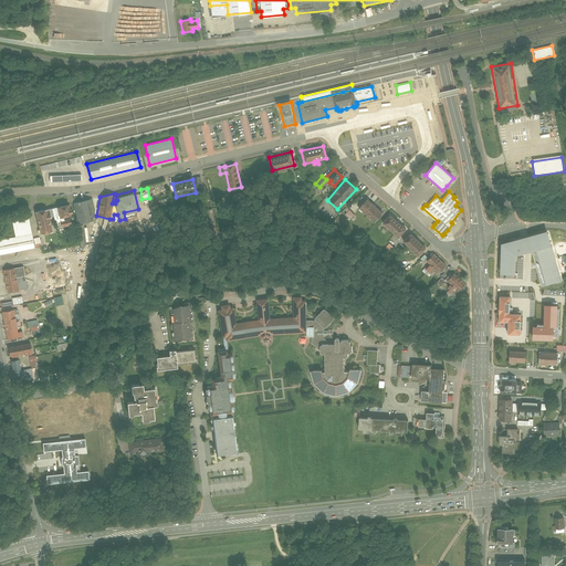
[(374,222),(383,212),(367,198),(358,207),(374,222)]
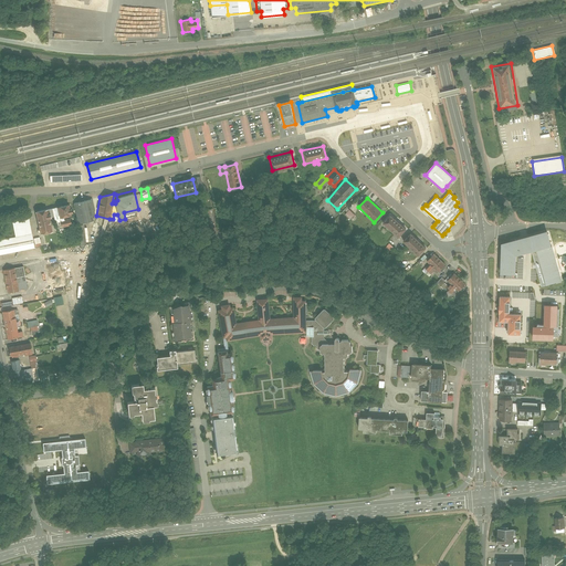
[(91,199),(73,203),(77,224),(92,221),(92,217),(95,216),(91,199)]
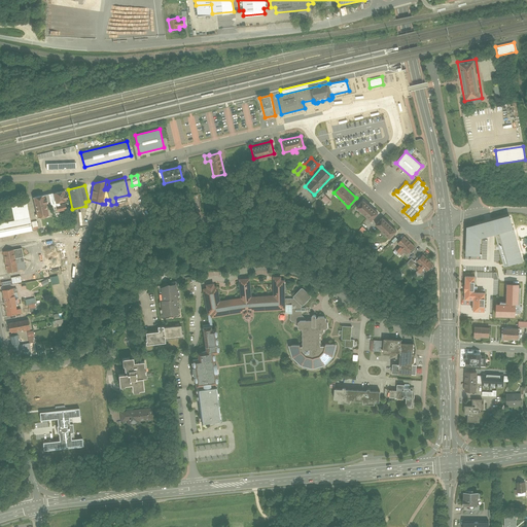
[(53,192),(55,202),(67,199),(66,191),(65,192),(64,188),(53,191),(53,192)]
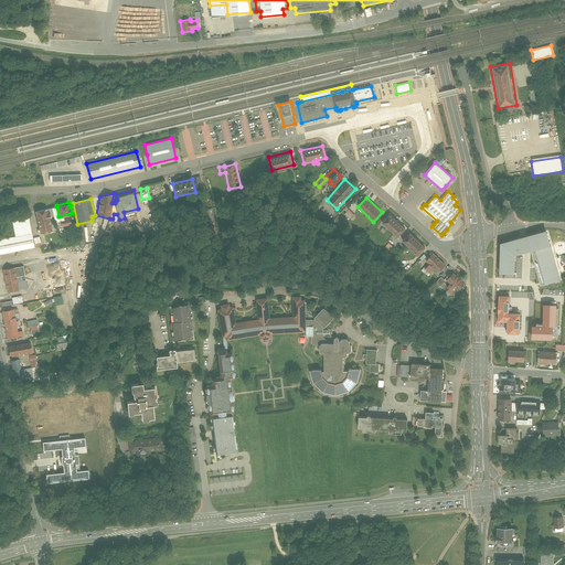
[(46,206),(34,210),(40,231),(52,228),(50,217),(48,209),(46,206)]
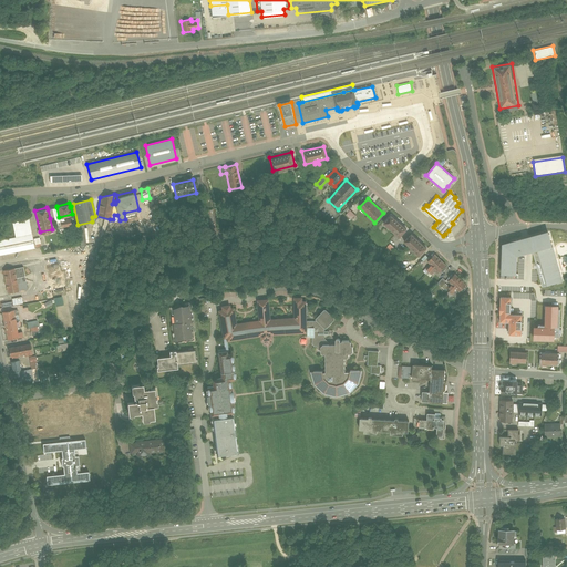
[(57,207),(48,209),(50,218),(53,218),(54,224),(60,223),(60,220),(59,217),(57,207)]
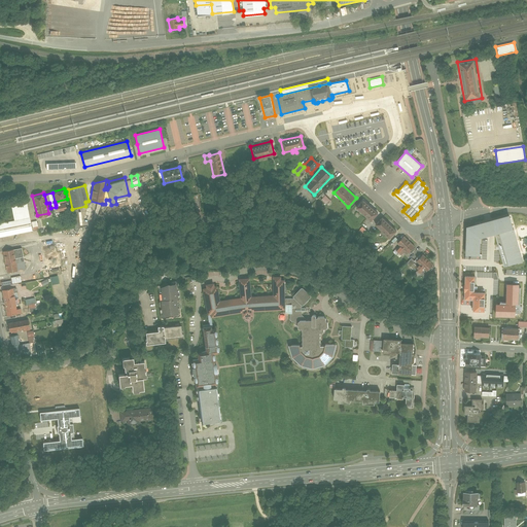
[(330,200),(325,195),(320,200),(325,205),(330,200)]
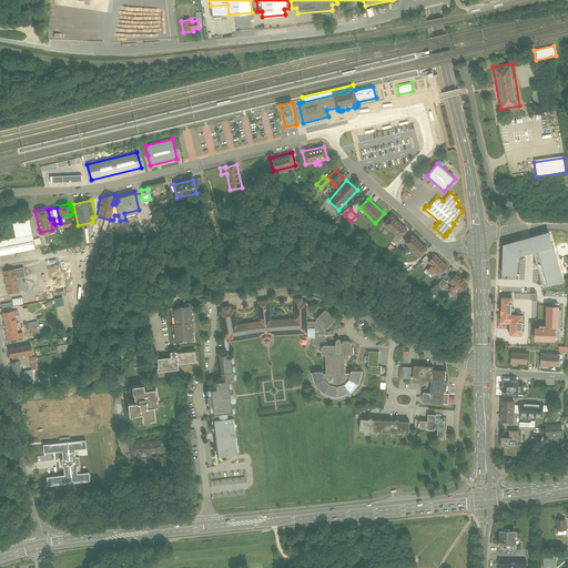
[(399,237),(408,229),(392,213),(383,223),(399,237)]
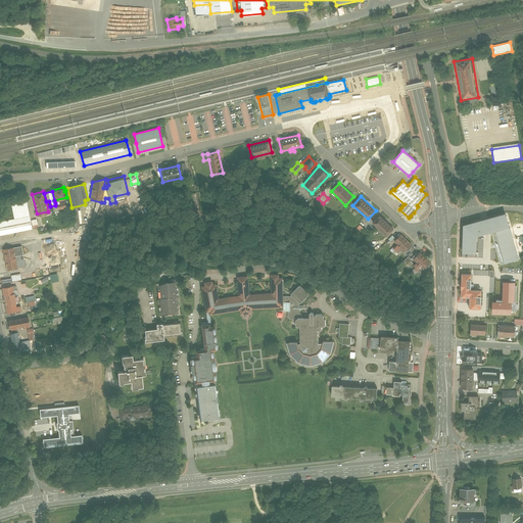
[(30,221),(26,201),(10,204),(13,219),(2,221),(0,221),(0,237),(2,238),(1,235),(38,228),(36,219),(30,221)]
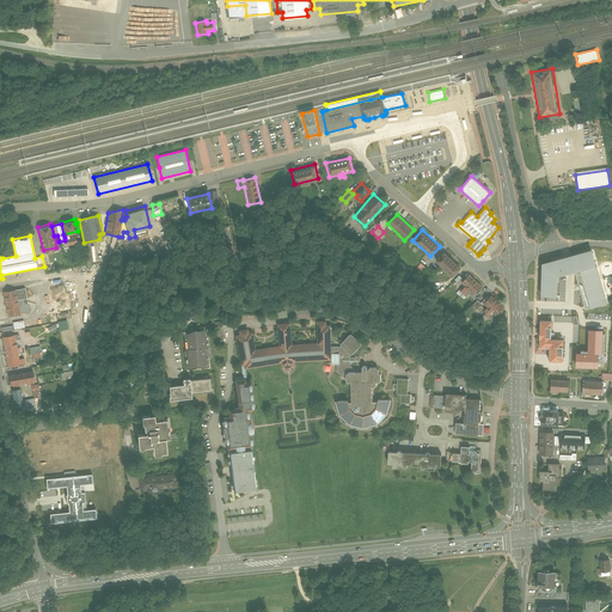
[(75,236),(65,238),(65,240),(67,250),(74,249),(73,244),(77,243),(75,236)]
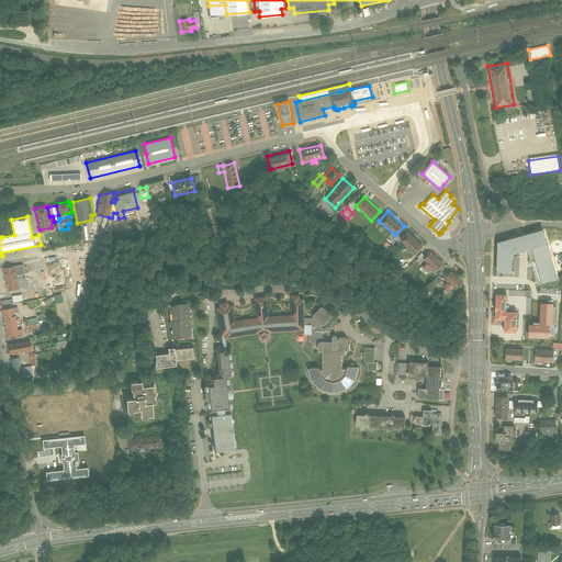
[(497,240),(496,270),(510,271),(512,255),(512,253),(528,247),(532,263),(538,284),(558,279),(548,245),(546,245),(544,244),(547,243),(542,228),(497,240)]
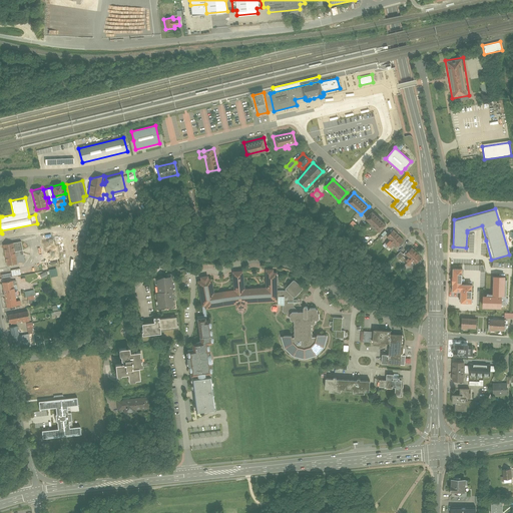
[(378,230),(386,223),(372,209),(365,216),(378,230)]
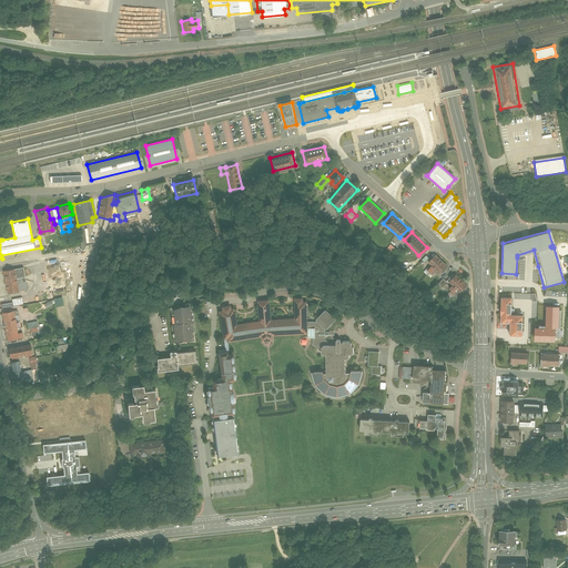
[(446,264),(435,254),(433,256),(432,255),(428,257),(430,260),(427,262),(429,265),(426,269),(433,276),(437,272),(439,273),(442,271),(444,272),(446,269),(444,266),(446,264)]
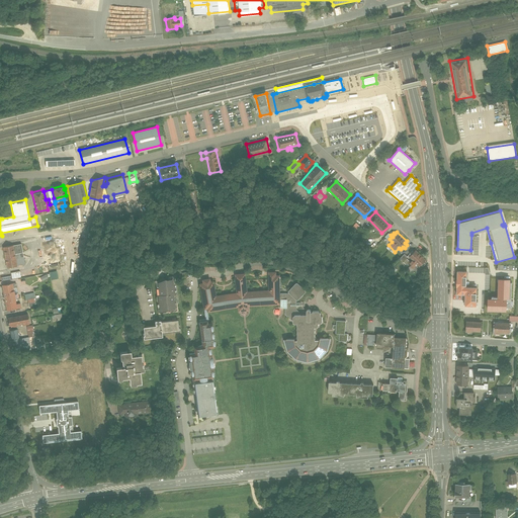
[(20,243),(2,247),(6,268),(24,264),(20,243)]
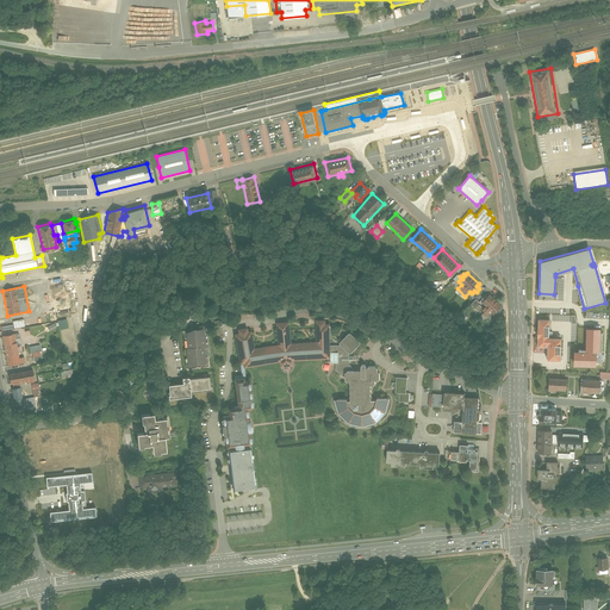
[(502,305),(490,293),(487,296),(486,294),(483,298),(484,299),(480,303),(484,305),(479,310),(487,317),(492,312),(493,315),(496,311),(498,313),(502,310),(499,307),(502,305)]
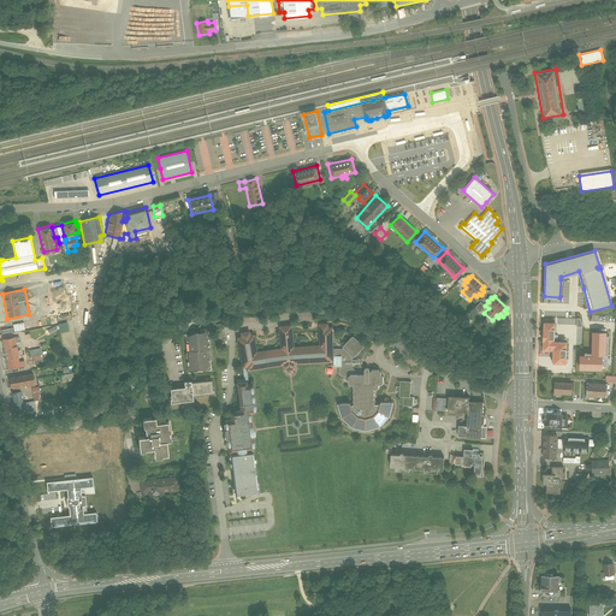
[(268,348),(256,350),(253,332),(250,333),(249,330),(240,331),(240,335),(235,336),(241,367),(244,367),(246,371),(260,368),(271,366),(283,365),(283,369),(296,368),(295,363),(308,362),(319,362),(333,361),(332,330),(332,325),(329,325),(329,321),(318,321),(318,344),(306,344),(294,345),(291,324),(279,325),(280,347),(268,348)]
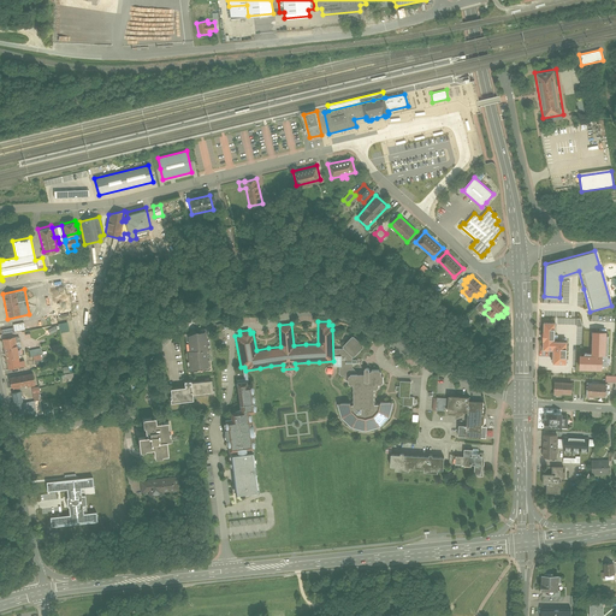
[(555,323),(544,323),(543,349),(554,350),(552,361),(567,361),(567,338),(555,338),(555,323)]
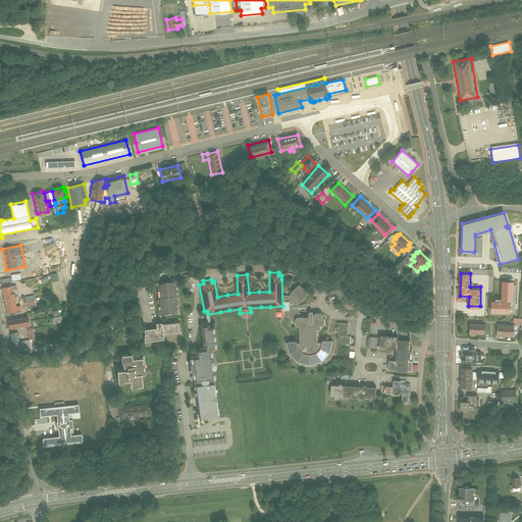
[(183,275),(186,289),(192,288),(189,274),(183,275)]
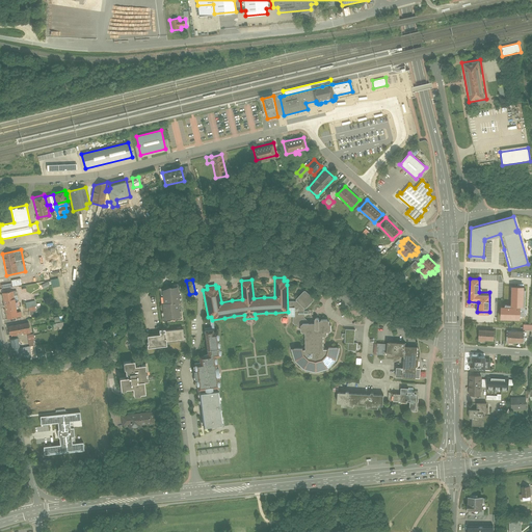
[(158,288),(160,303),(162,319),(179,317),(178,301),(179,301),(177,285),(158,288)]
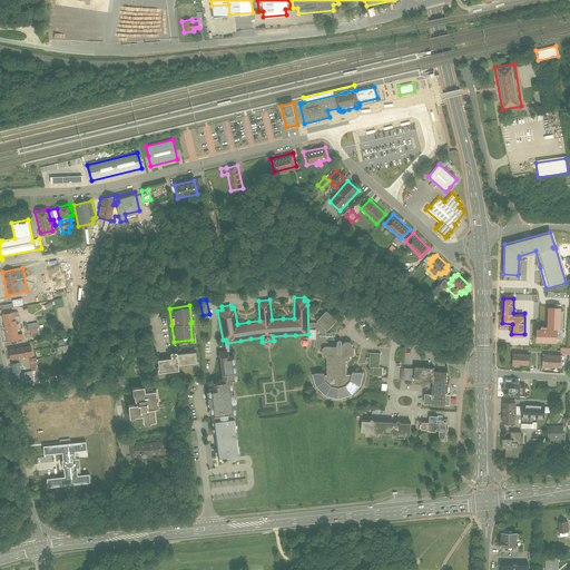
[(364,371),(352,370),(351,372),(346,373),(345,361),(349,361),(350,359),(350,356),(352,356),(354,354),(354,346),(352,345),(352,343),(351,341),(343,341),(343,342),(342,342),(341,341),(340,338),(338,338),(336,340),(336,344),(330,344),(326,341),(326,337),(332,337),(331,333),(325,333),(325,331),(327,331),(336,321),(326,311),(316,321),(316,323),(312,323),(312,320),(310,320),(310,305),(307,305),(308,334),(308,340),(313,340),(313,346),(315,349),(317,349),(317,351),(320,353),(322,353),(322,355),(324,357),(326,357),(327,373),(324,373),(324,370),(312,371),(315,384),(325,394),(338,397),(351,393),(360,384),(362,376),(364,371)]
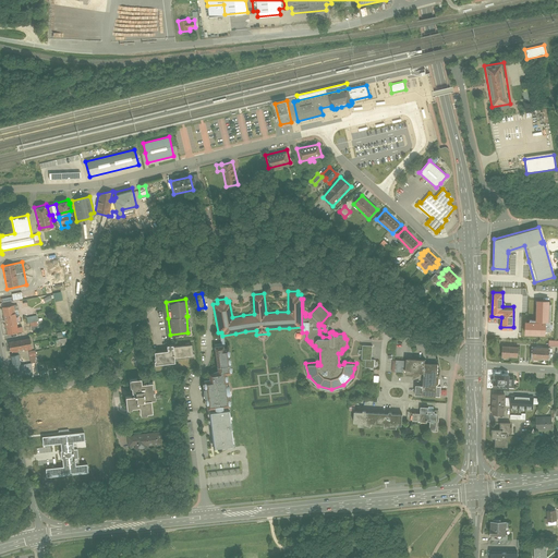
[(549,300),(536,300),(536,320),(524,320),(524,335),(545,335),(545,331),(550,331),(550,304),(549,304),(549,300)]
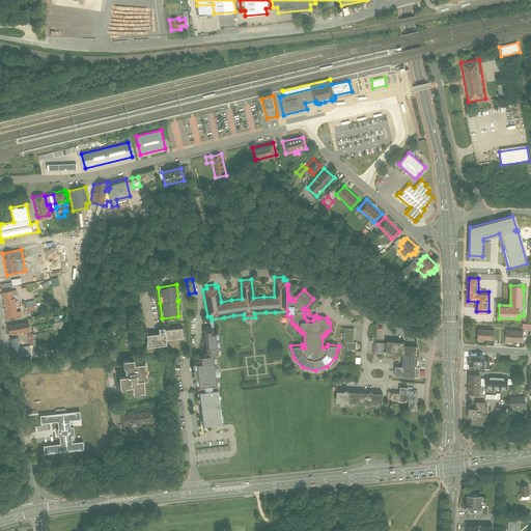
[(16,289),(1,292),(5,318),(21,315),(20,310),(16,311),(12,296),(17,295),(16,289)]
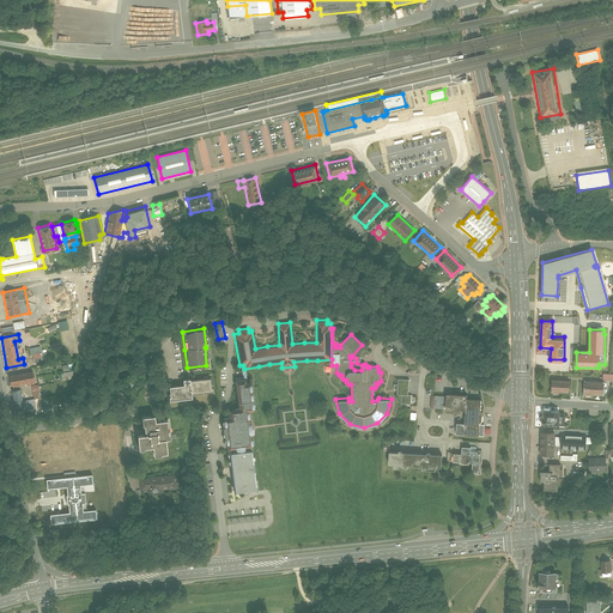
[(32,353),(32,354),(34,363),(47,360),(47,354),(41,356),(42,357),(40,358),(38,347),(35,349),(36,353),(32,353)]
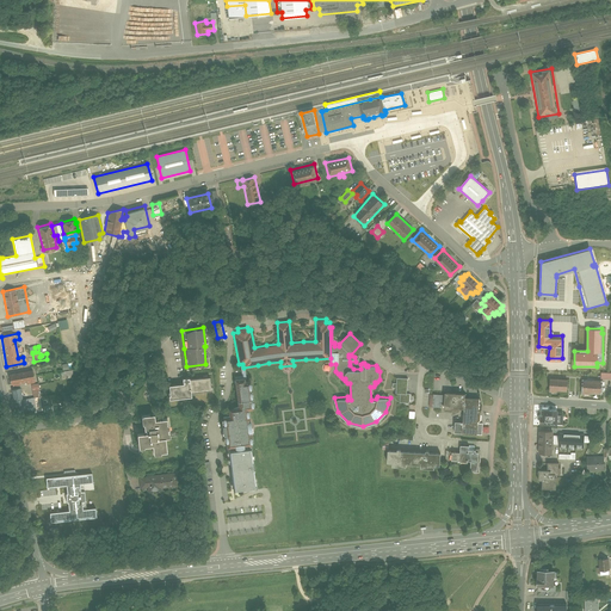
[(239,364),(241,376),(233,377),(236,405),(227,406),(227,413),(222,414),(222,417),(220,418),(223,443),(226,442),(227,446),(230,445),(252,443),(247,407),(253,407),(248,378),(245,378),(244,368),(242,364),(239,364)]
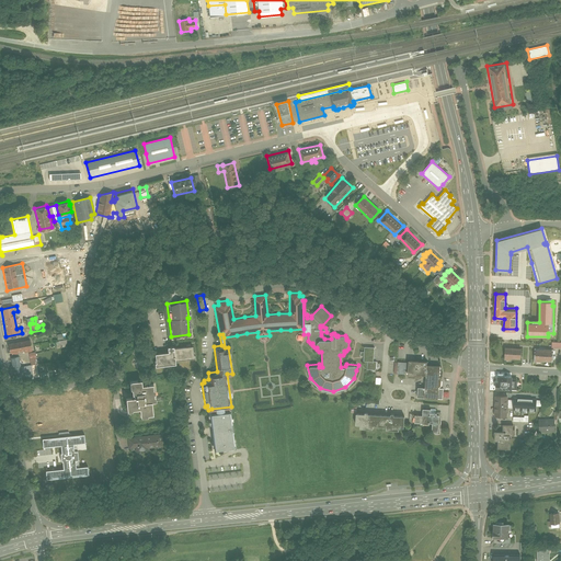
[(29,339),(8,342),(10,356),(18,354),(16,352),(23,351),(24,353),(31,352),(29,339)]
